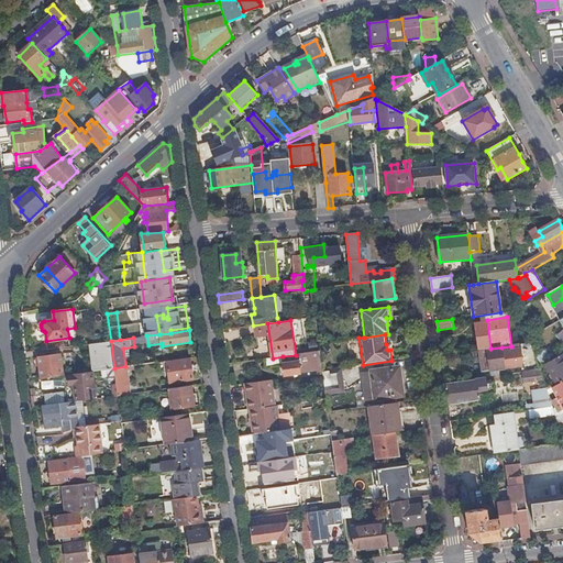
[(114,368),(111,341),(91,343),(95,371),(114,368)]
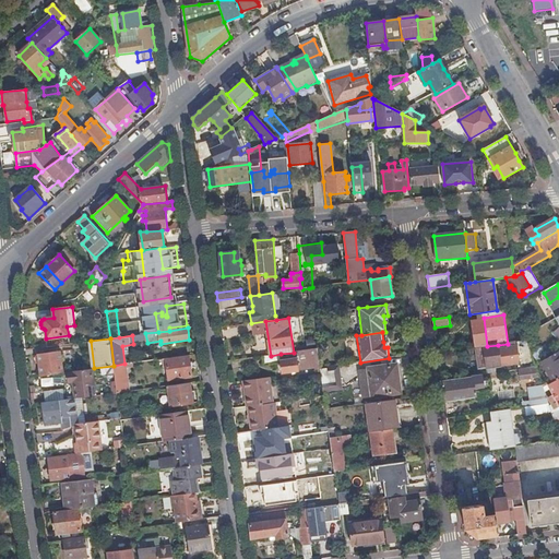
[(487,346),(476,348),(479,369),(521,363),(522,369),(536,367),(534,361),(527,341),(508,344),(498,345),(487,346)]
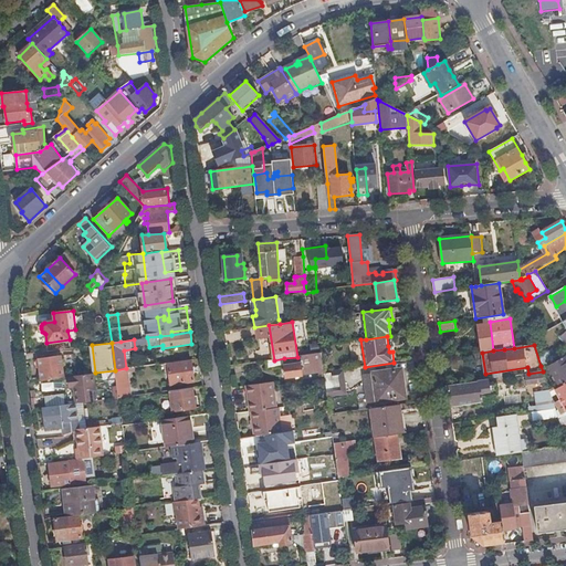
[(553,358),(549,353),(540,358),(543,364),(553,358)]
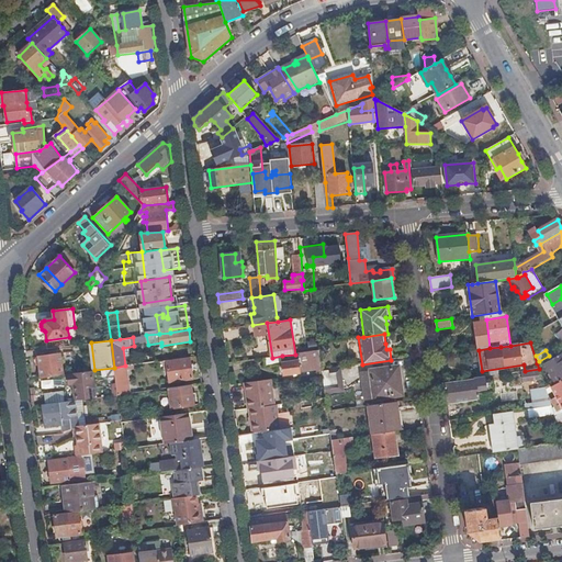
[(322,371),(319,351),(316,351),(295,355),(282,356),(284,374),(301,372),(300,370),(316,368),(317,373),(322,372),(322,371)]
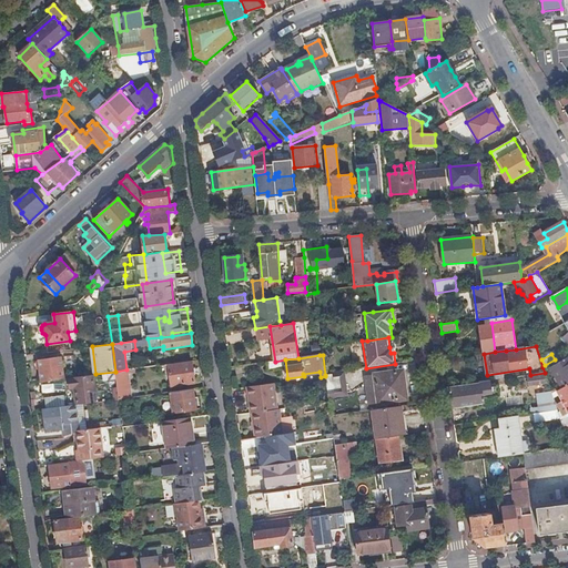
[(66,378),(62,357),(38,361),(41,382),(66,378)]
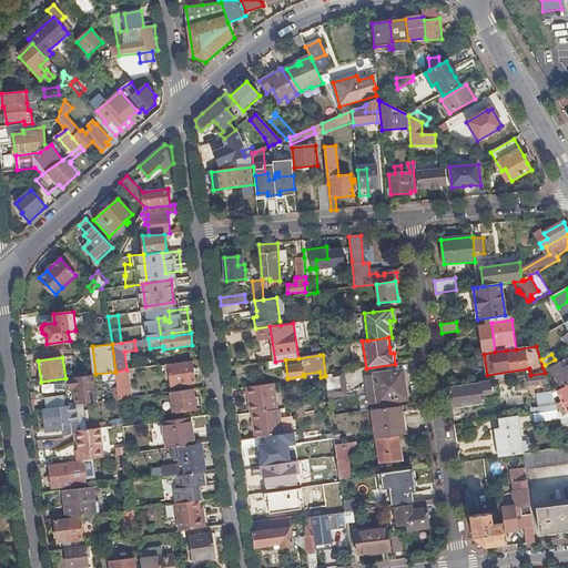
[(567,358),(550,368),(561,388),(567,384),(567,358)]
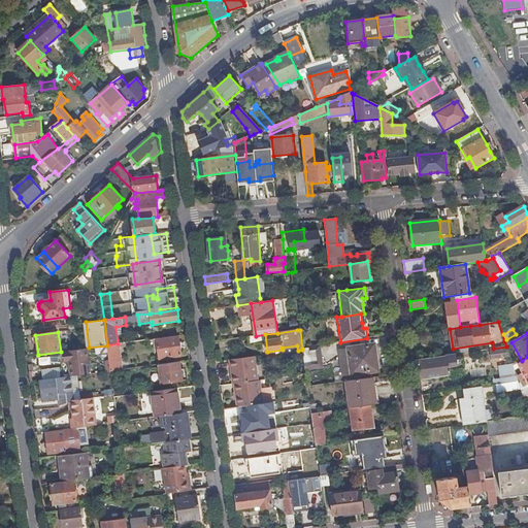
[(182,355),(178,336),(154,339),(155,342),(158,341),(160,358),(182,355)]
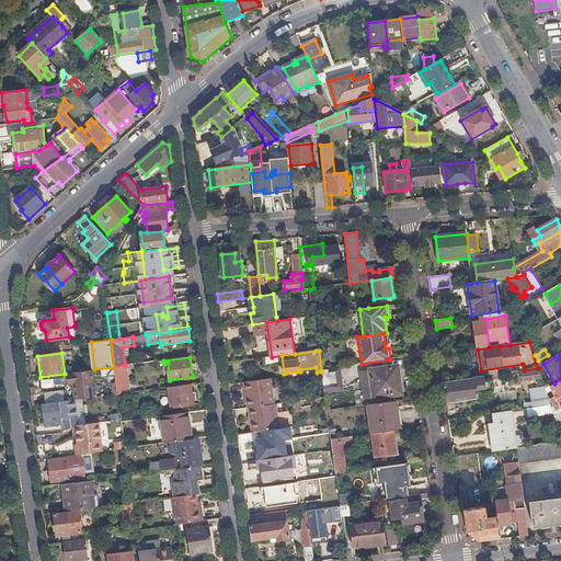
[(400,386),(398,375),(399,371),(399,369),(397,368),(397,367),(371,370),(367,371),(364,374),(361,375),(365,399),(374,398),(374,399),(401,395),(401,393),(402,391),(401,388),(400,386)]
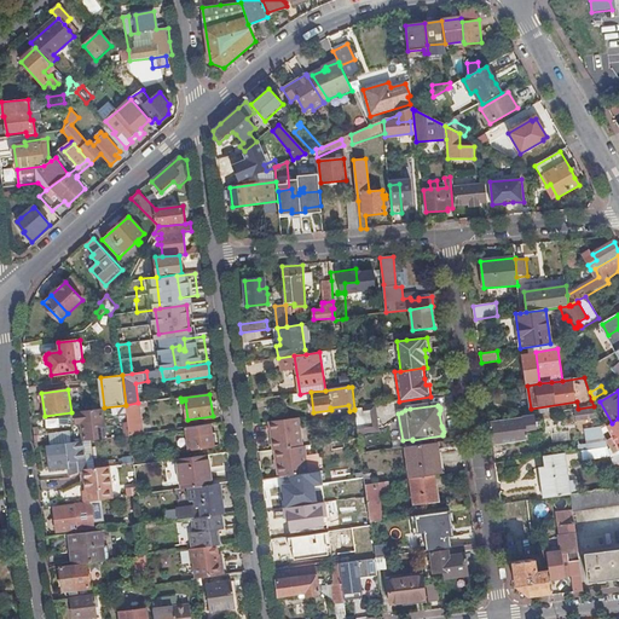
[(377,429),(374,406),(354,409),(354,410),(356,415),(358,433),(377,429)]
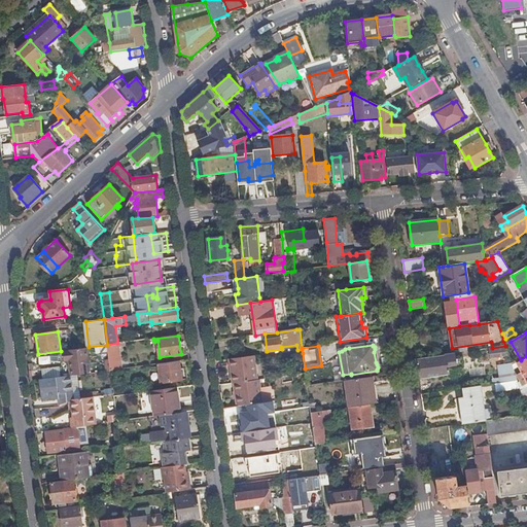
[(508,355),(505,346),(492,348),(490,348),(491,358),(508,355)]
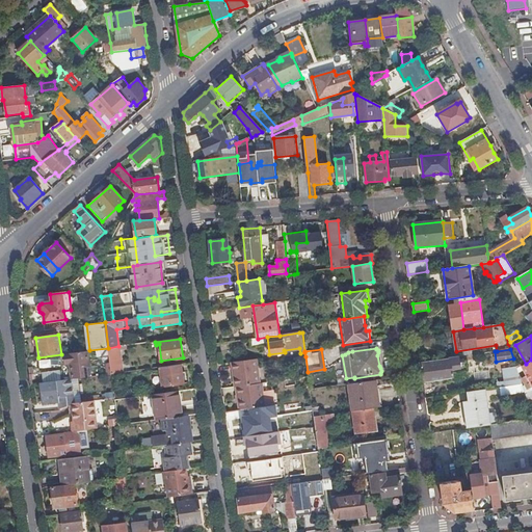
[(90,376),(86,351),(65,353),(67,364),(69,364),(72,379),(78,378),(90,376)]
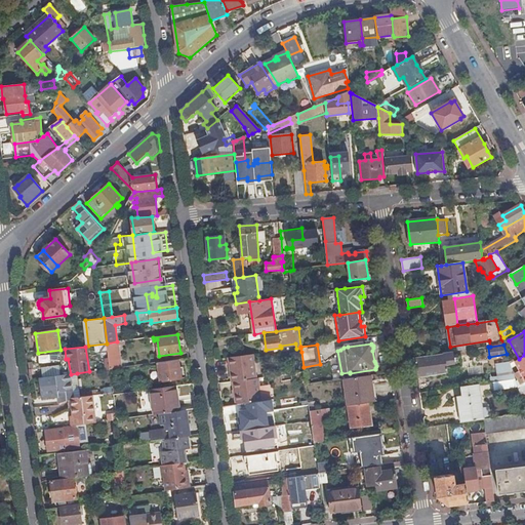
[(461,366),(460,357),(453,357),(453,352),(444,353),(444,356),(415,360),(417,376),(447,371),(446,368),(447,368),(461,366)]
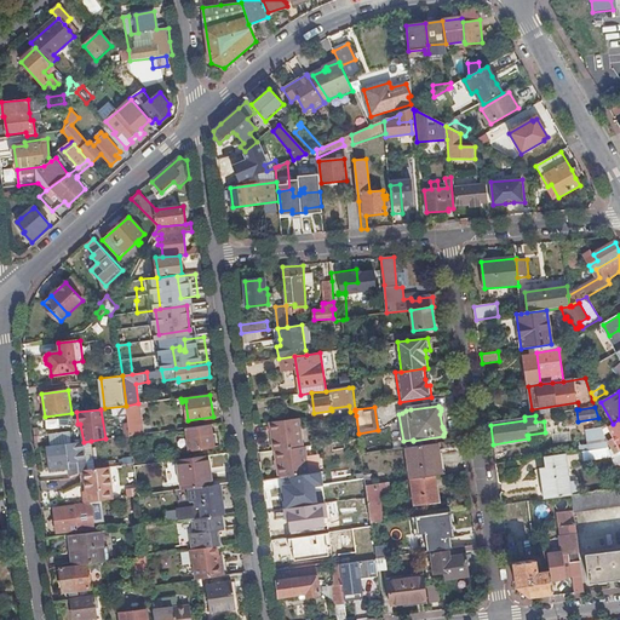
[(303,447),(299,419),(271,423),(275,451),(276,451),(303,447)]
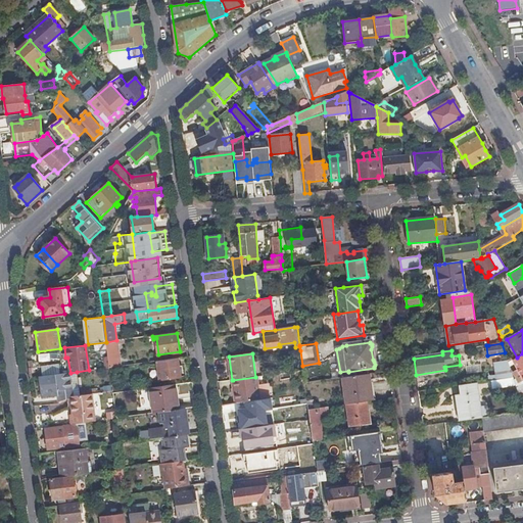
[(522,353),(517,358),(513,360),(518,370),(516,371),(521,379),(522,378),(522,353)]
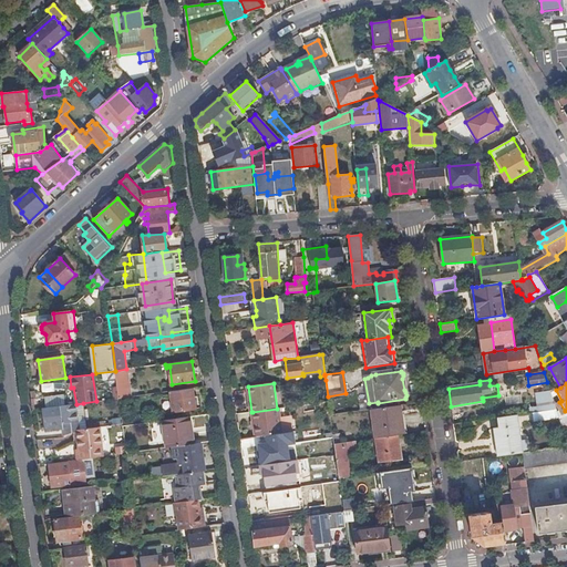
[(131,397),(130,387),(117,389),(119,399),(131,397)]
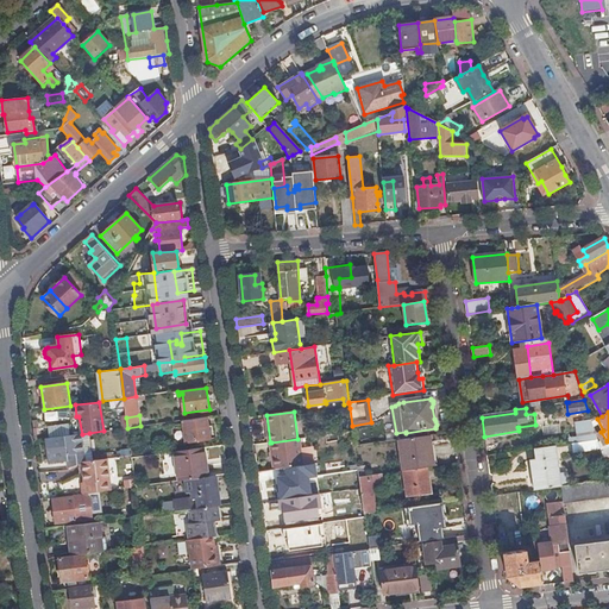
[(211,439),(208,416),(183,420),(187,443),(211,439)]
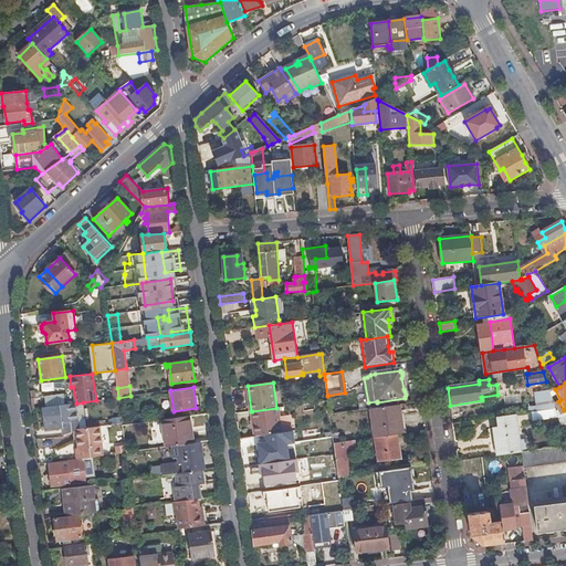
[(77,421),(74,404),(42,408),(45,430),(63,429),(62,423),(77,421)]
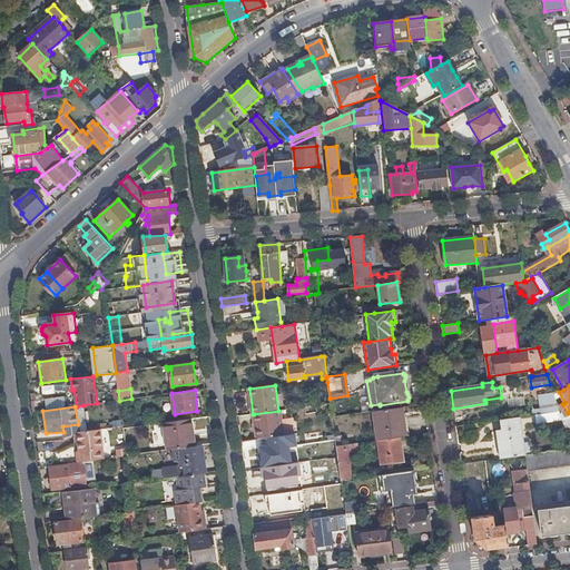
[(406,436),(402,408),(374,412),(379,441),(400,438),(406,436)]
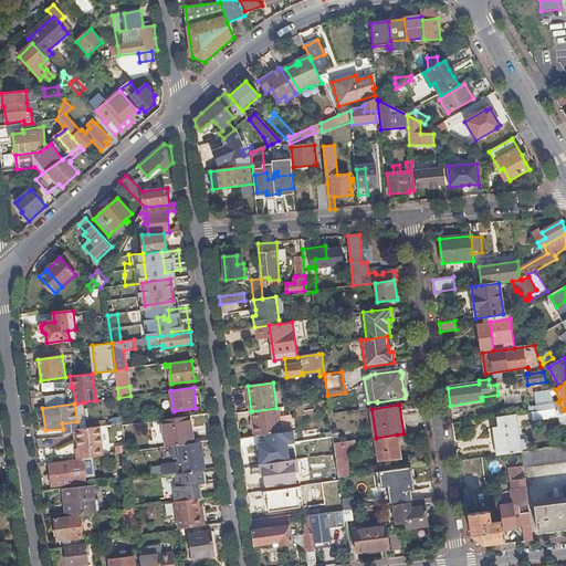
[(283,432),(280,408),(276,408),(252,411),(255,436),(260,436),(265,435),(283,432)]
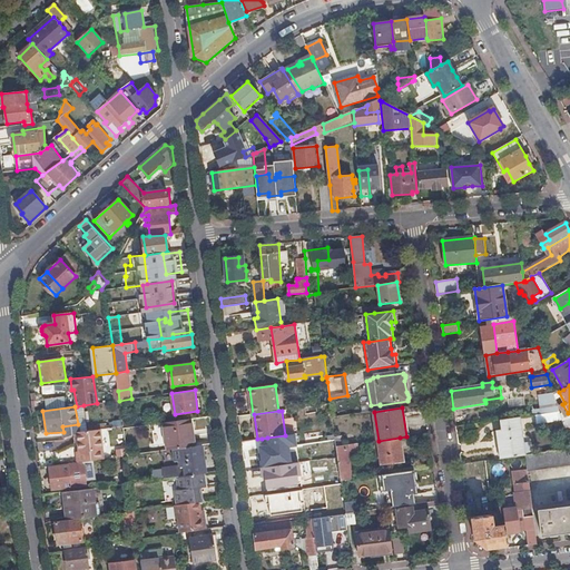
[(559,420),(557,411),(541,414),(537,414),(538,423),(559,420)]
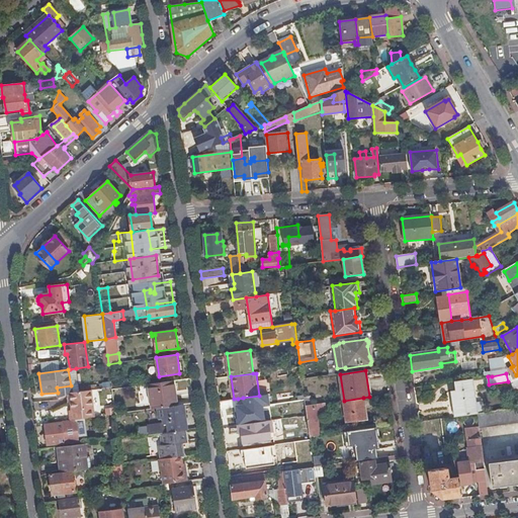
[(458,390),(453,391),(456,417),(478,414),(473,378),(456,381),(458,390)]
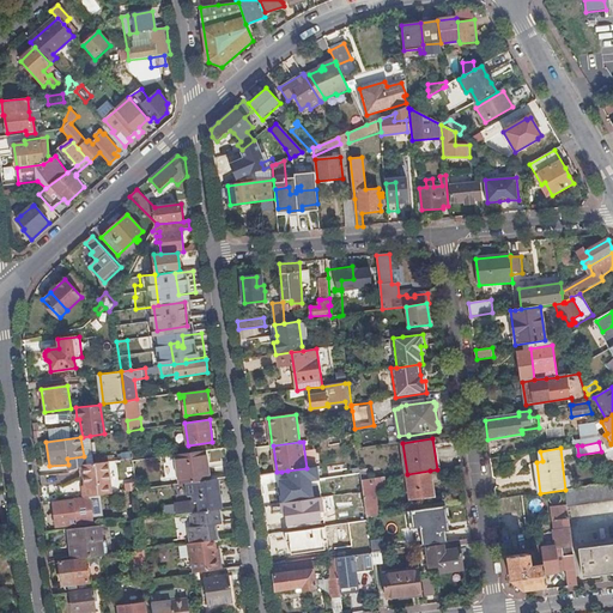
[(205,450),(176,455),(180,484),(186,484),(208,480),(205,450)]
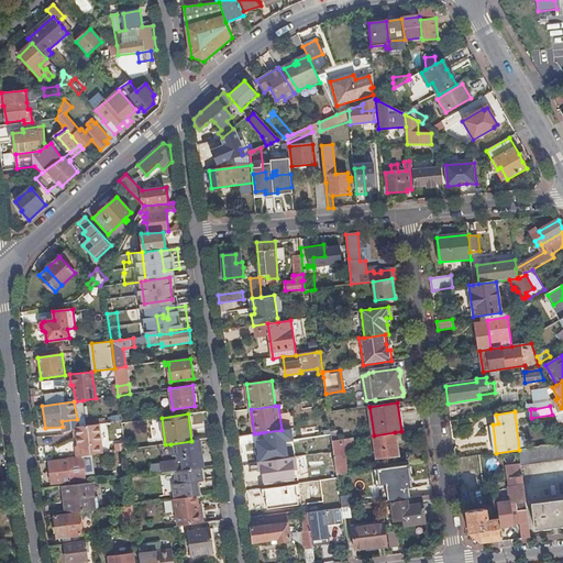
[(102,453),(99,424),(78,427),(76,427),(76,430),(78,445),(78,449),(76,450),(76,456),(83,456),(102,453)]
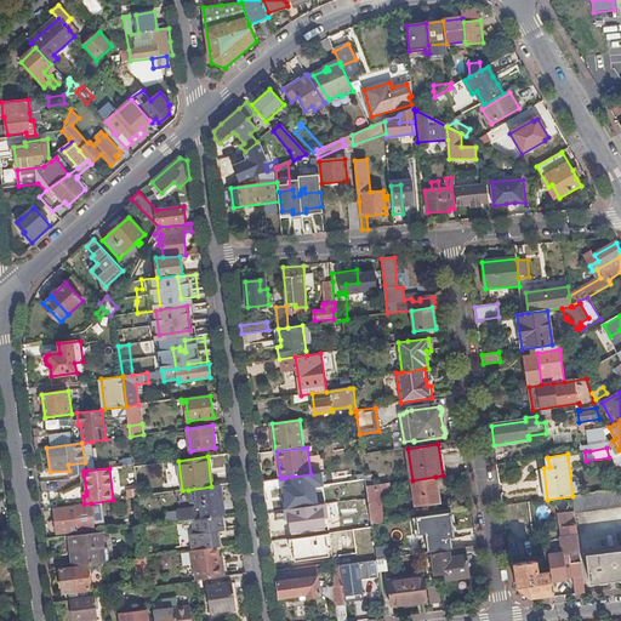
[(324,485),(322,473),(311,474),(291,477),(294,489),(324,485)]
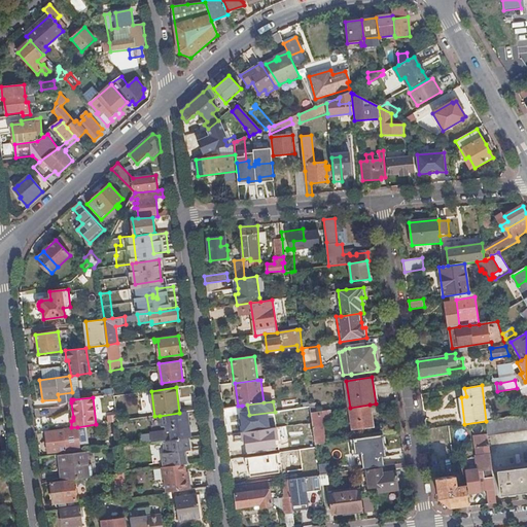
[(373,428),(370,405),(350,408),(353,430),(373,428)]
